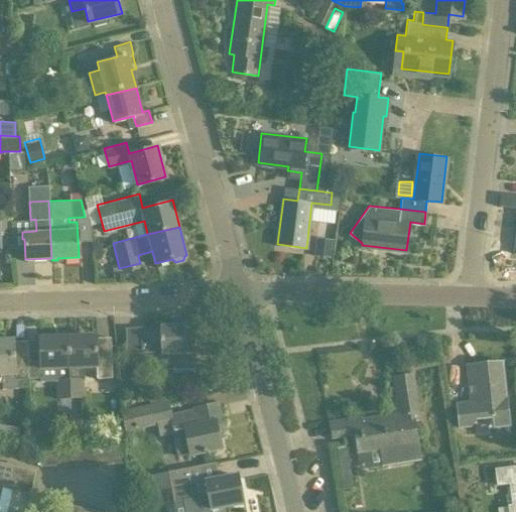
[(323,235),(319,250),(332,253),(336,238),(323,235)]
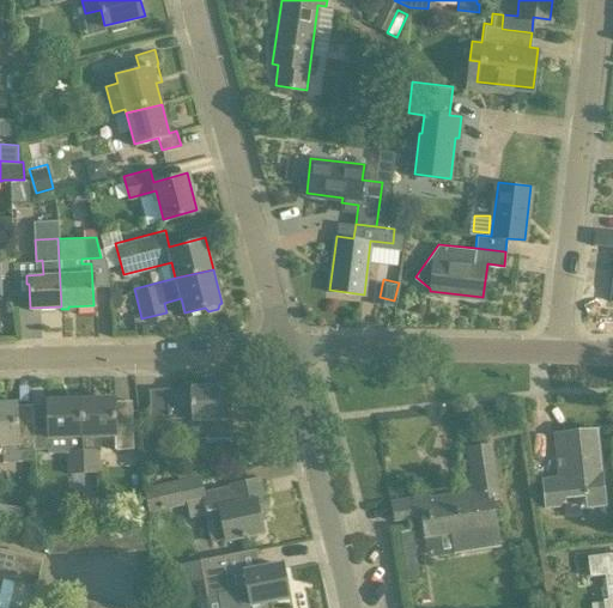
[(229,385),(204,385),(204,383),(198,384),(198,387),(147,388),(149,418),(189,417),(189,419),(204,418),(205,436),(232,435),(231,417),(230,417),(229,385)]
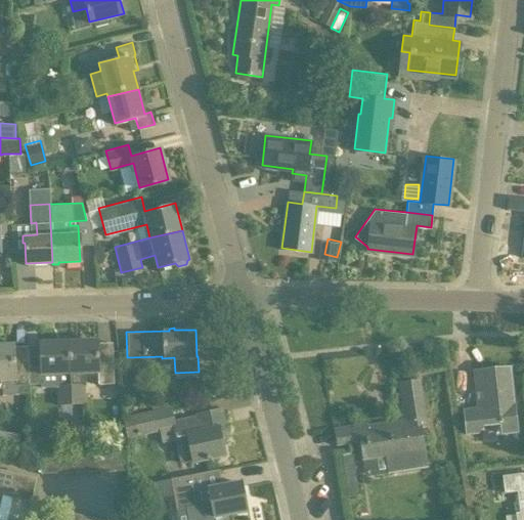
[(40,344),(28,344),(29,382),(43,382),(42,374),(57,373),(58,403),(72,402),(68,339),(62,339),(62,342),(39,342),(40,344)]
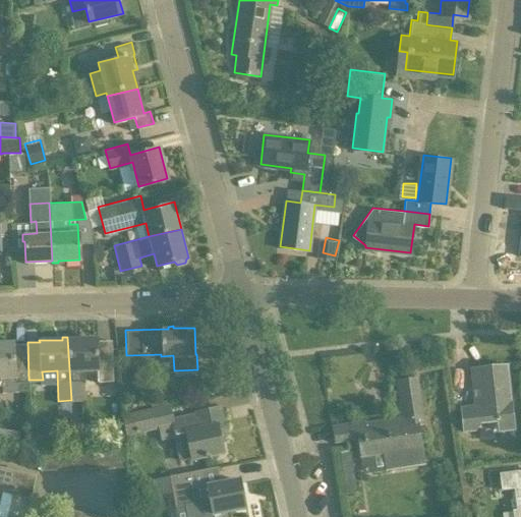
[(112,339),(96,340),(96,339),(72,339),(72,337),(67,337),(71,400),(85,400),(84,369),(97,369),(97,381),(113,380),(112,339)]
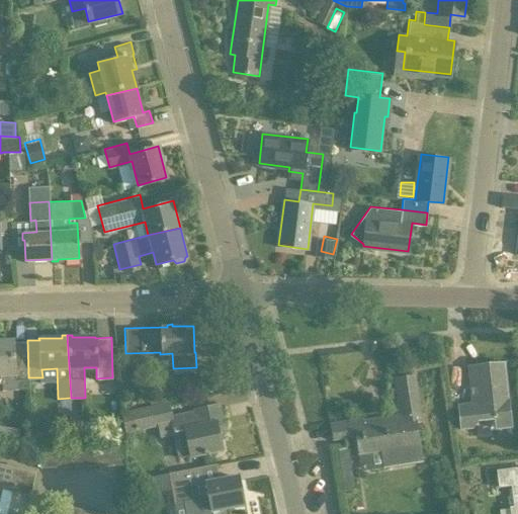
[(0,375),(1,375),(2,388),(28,387),(28,377),(27,340),(12,341),(12,339),(0,339),(0,375)]
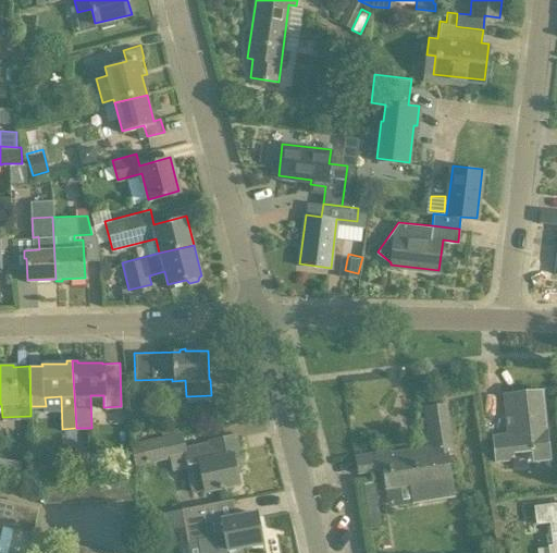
[(533,449),(534,458),(549,456),(543,390),(506,394),(509,432),(494,434),(497,459),(509,458),(512,453),(511,451),(533,449)]
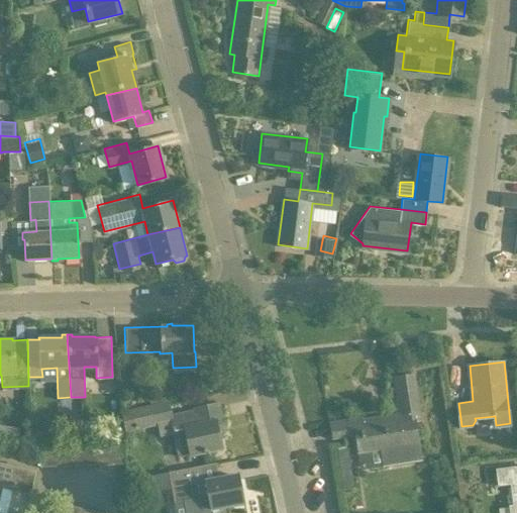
[(331,438),(355,434),(360,468),(422,458),(416,420),(420,419),(414,373),(393,376),(399,413),(363,419),(362,415),(328,420),(331,438)]
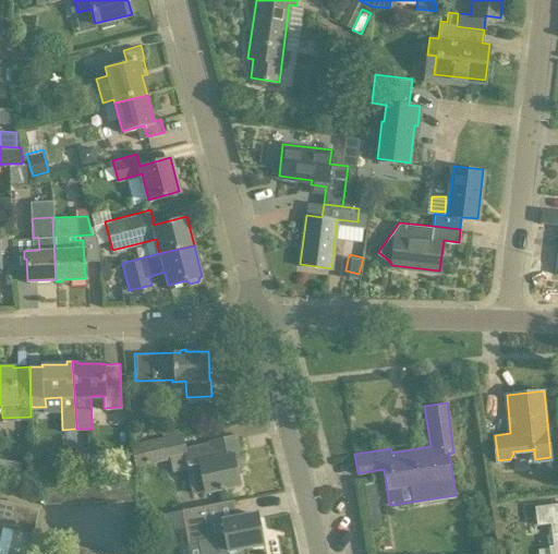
[(192,493),(205,490),(205,491),(238,483),(234,466),(244,462),(237,432),(207,440),(207,441),(185,445),(182,431),(131,443),(135,465),(170,457),(172,470),(186,467),(192,493)]
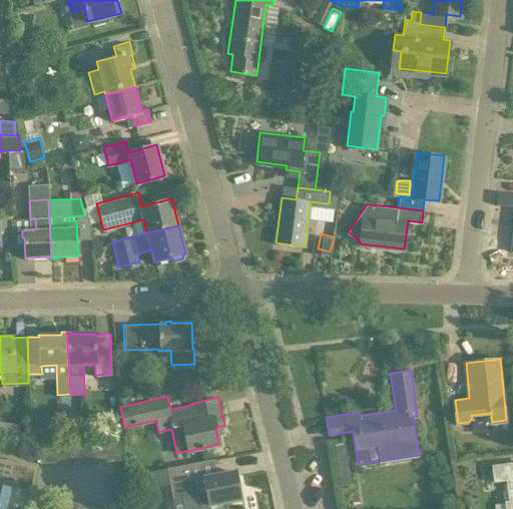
[(99,459),(111,459),(110,435),(98,436),(99,459)]
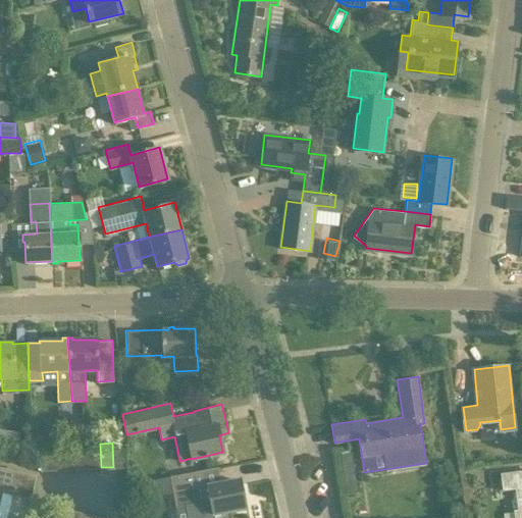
[(125,443),(112,443),(113,467),(126,466),(125,443)]
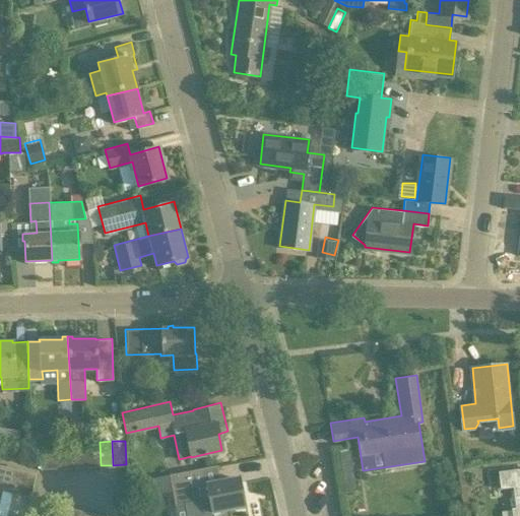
[(87,442),(75,443),(76,466),(88,466),(87,442)]
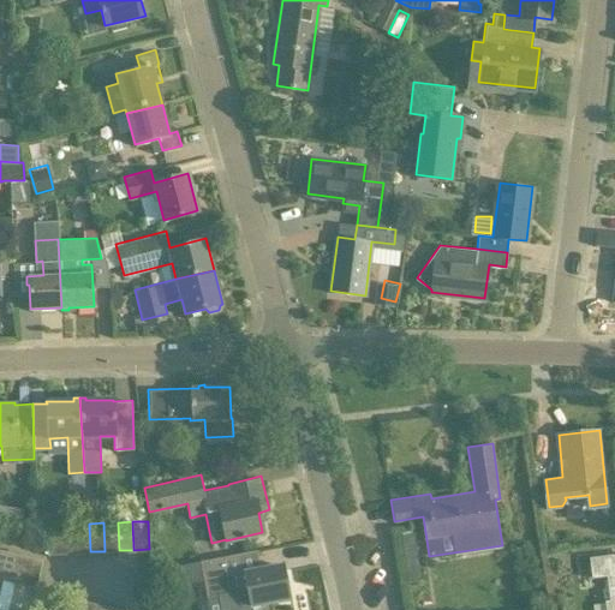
[(118,522),(103,522),(105,551),(119,550),(118,522)]
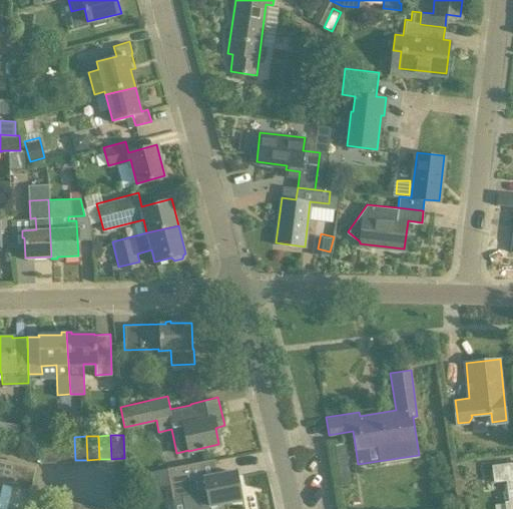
[(62,437),(50,438),(51,461),(63,461),(62,437)]
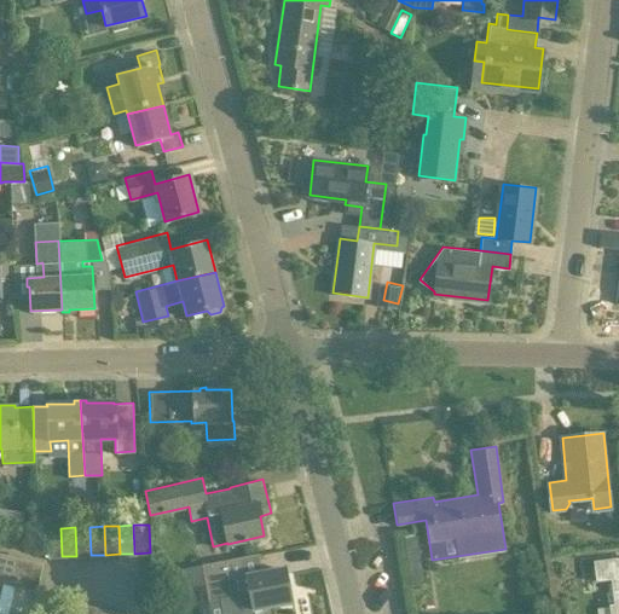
[(90,527),(75,527),(76,556),(91,555),(90,527)]
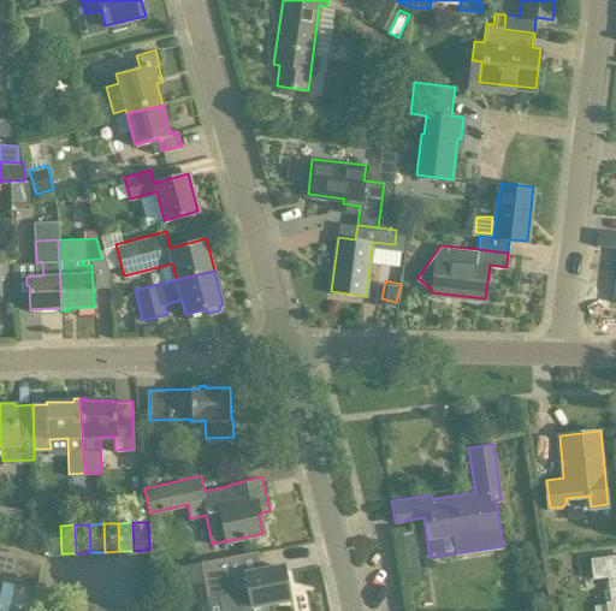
[(47,555),(61,553),(60,526),(46,526),(47,555)]
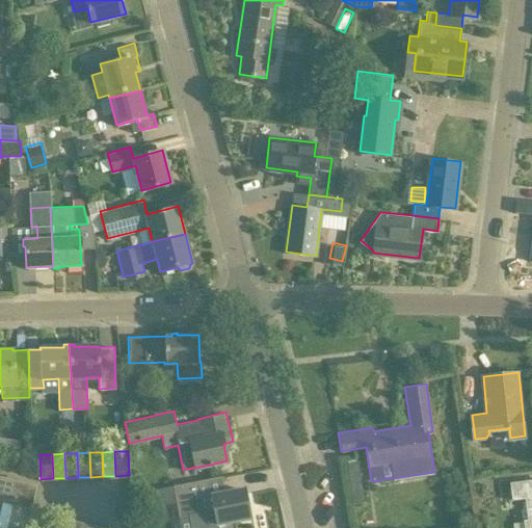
[(347,462),(354,502),(365,500),(358,459),(347,462)]
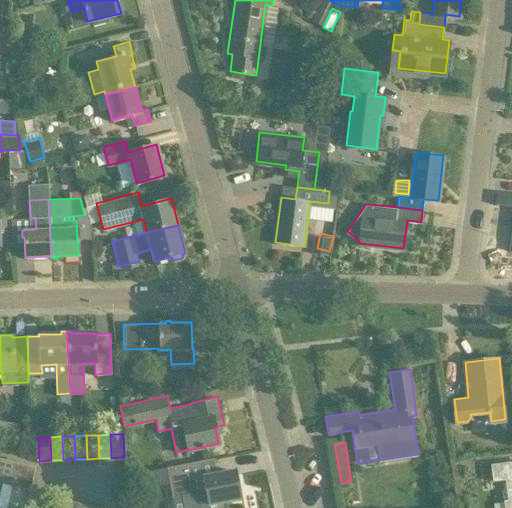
[(225,507),(224,501),(239,498),(234,471),(229,472),(225,455),(167,467),(173,494),(199,489),(202,507),(225,507)]
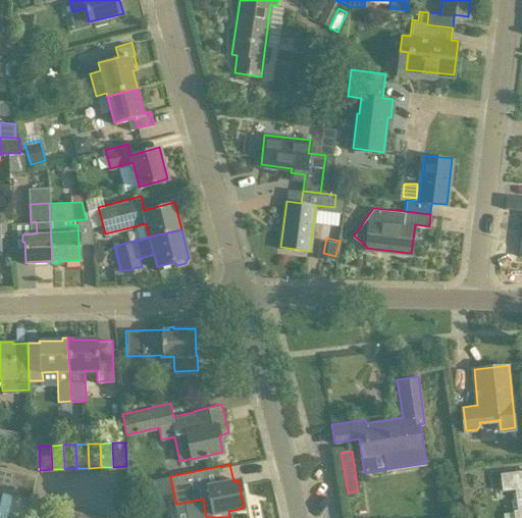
[(0,467),(0,499),(1,493),(30,500),(36,475),(0,467)]
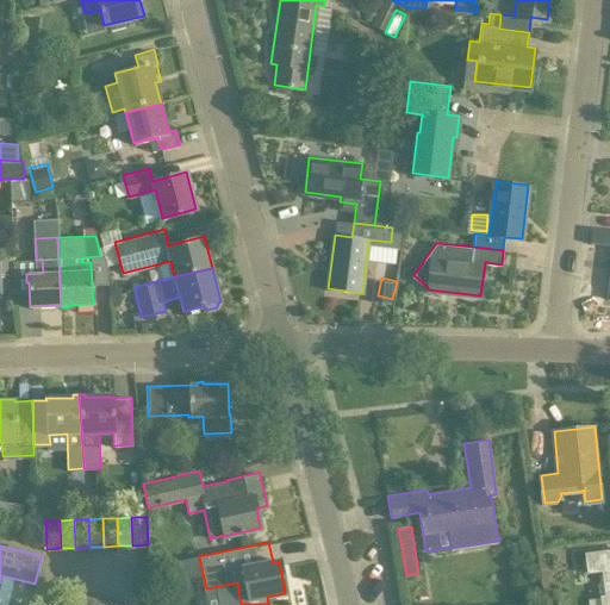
[(603,569),(607,594),(601,594),(601,604),(609,604),(609,549),(586,553),(589,572),(603,569)]
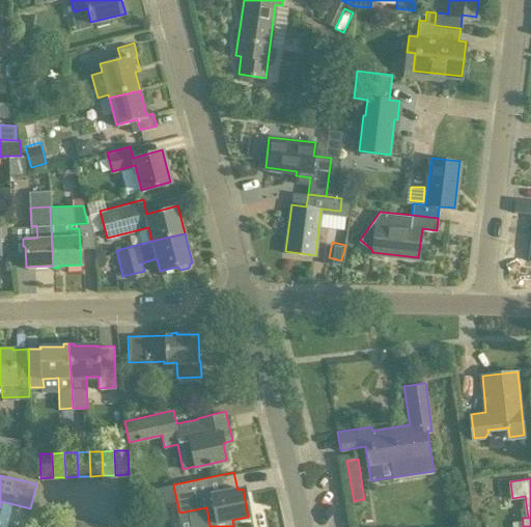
[(172,483),(137,491),(140,507),(175,500),(172,483)]
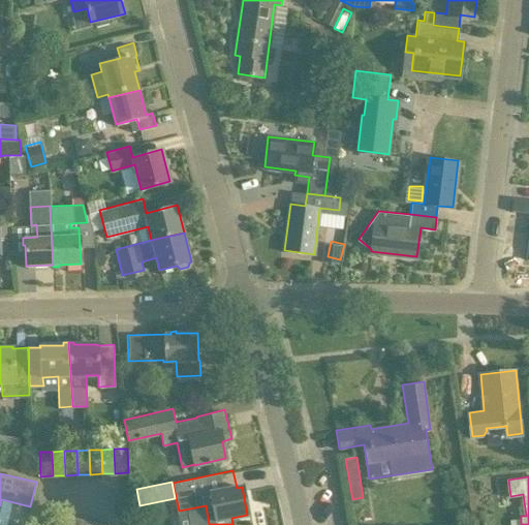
[(109,524),(62,515),(59,524),(109,524)]
